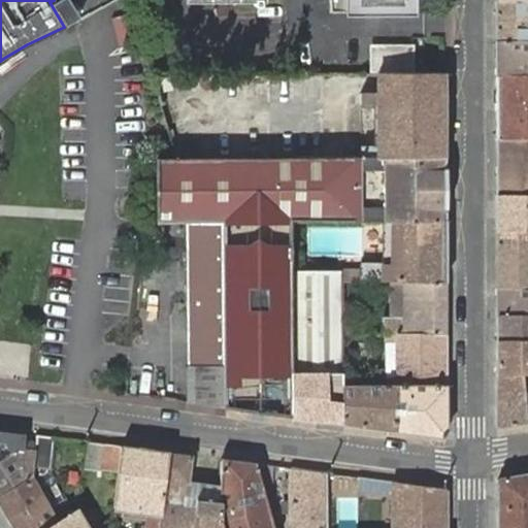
[(330,0),(331,11),(347,11),(411,11),(411,10),(411,9),(410,0),(330,0)]
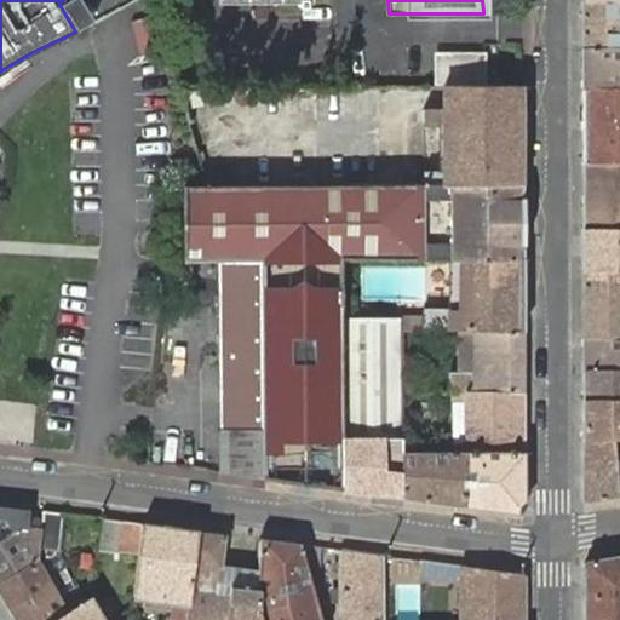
[(619,0),(583,0),(583,49),(619,47),(619,0)]
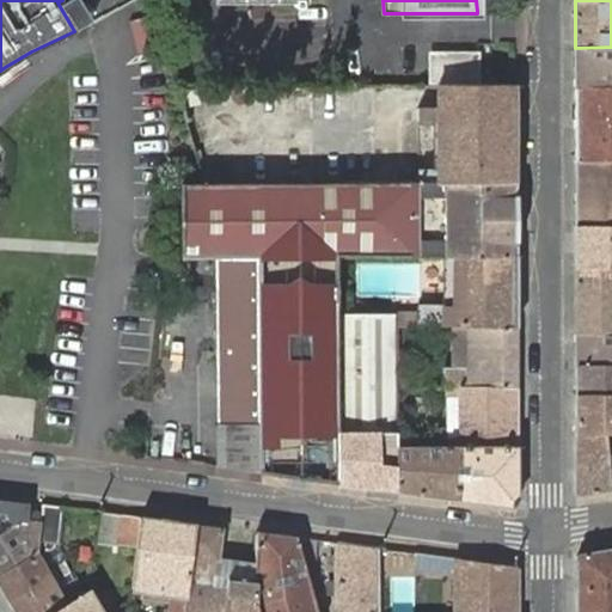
[(611,47),(575,48),(575,87),(611,86),(611,47)]
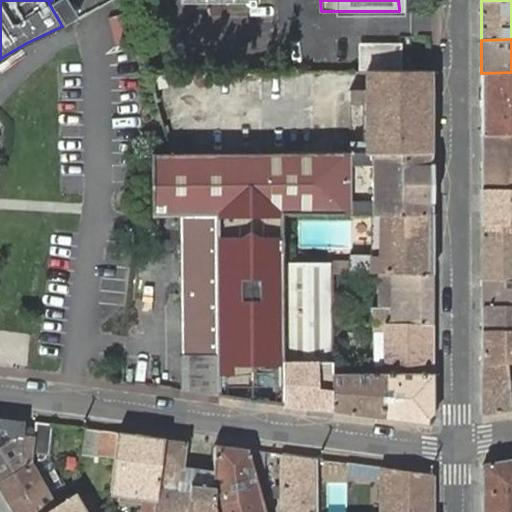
[(398,46),(360,46),(360,47),(360,69),(398,68),(398,46)]
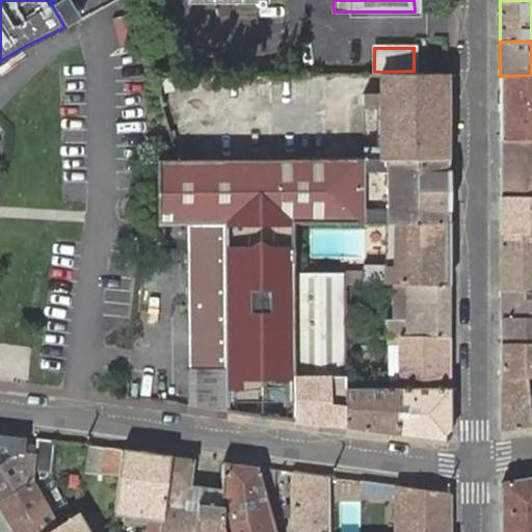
[(448,95),(448,74),(447,74),(415,74),(380,74),(380,95),(363,95),(364,104),(380,104),(380,148),(364,148),(364,158),(380,158),(386,158),(449,158),(448,95)]
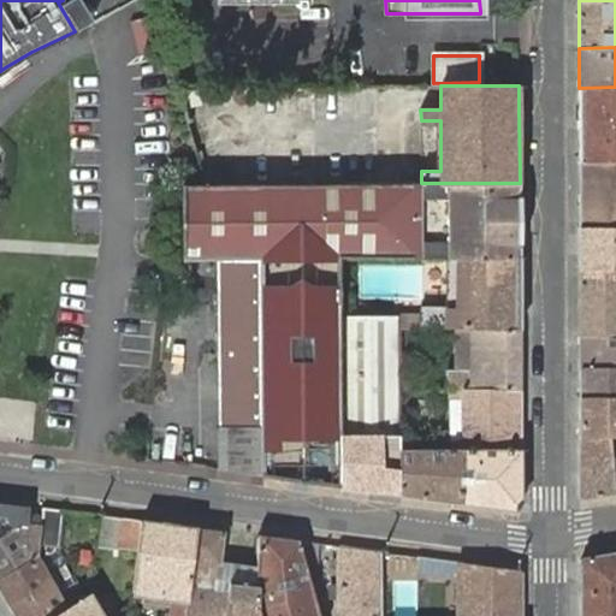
[(615,87),(579,88),(579,160),(615,160),(615,87)]
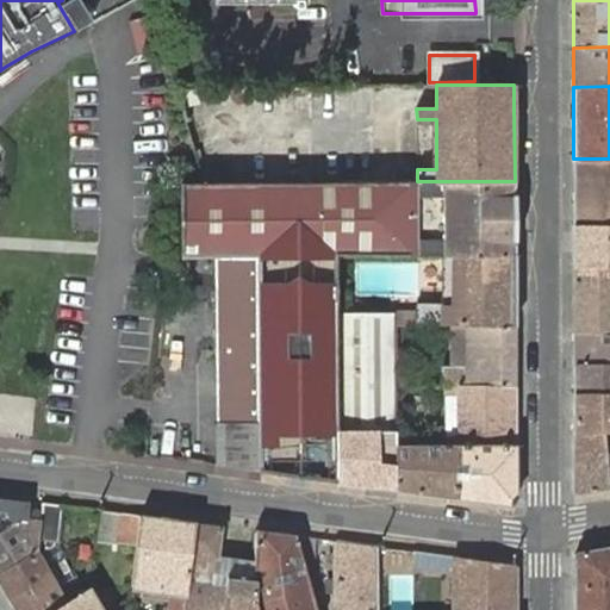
[(573,178),(573,224),(609,223),(609,160),(573,159),(573,178)]
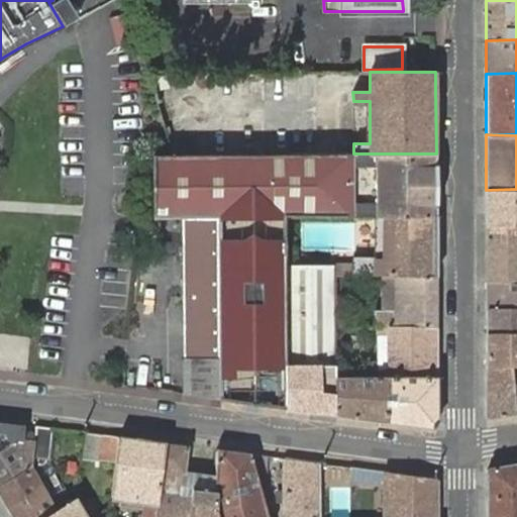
[(218,315),(219,399),(286,408),(285,365),(285,268),(284,217),(331,216),(344,216),(384,215),(436,214),(436,153),(375,153),(370,153),(353,153),(344,153),(312,153),(266,154),(172,156),(172,154),(152,154),(152,218),(184,218),(218,217),(218,297),(218,315)]
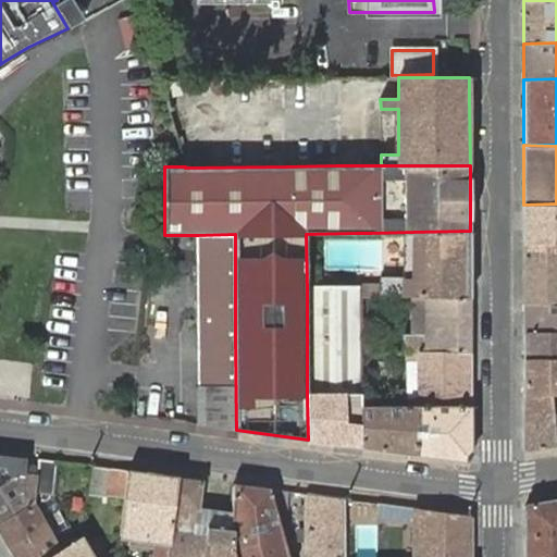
[(556,203),(523,205),(523,244),(556,244),(556,203)]
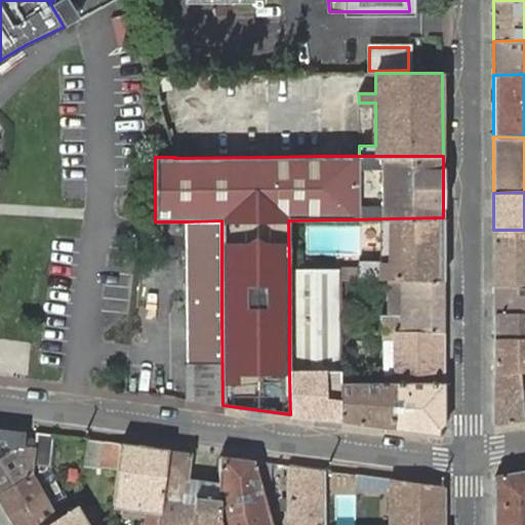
[(443,280),(443,217),(390,218),(390,271),(366,271),(339,270),(339,279),(388,280),(443,280)]
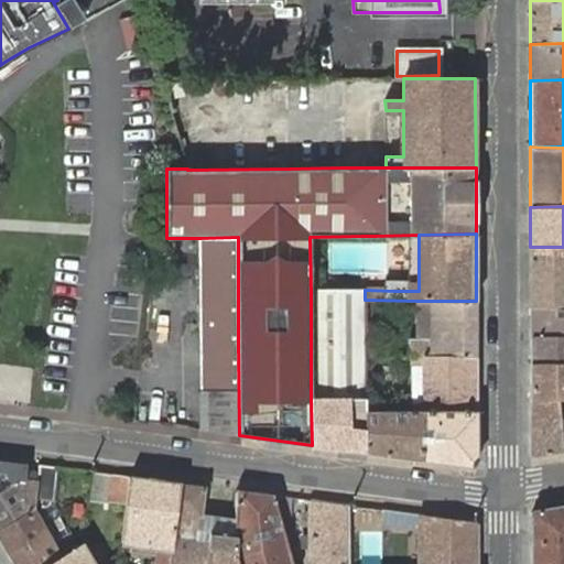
[(238,237),(201,238),(201,325),(202,431),(215,432),(239,435),(238,344),(238,324),(238,237)]
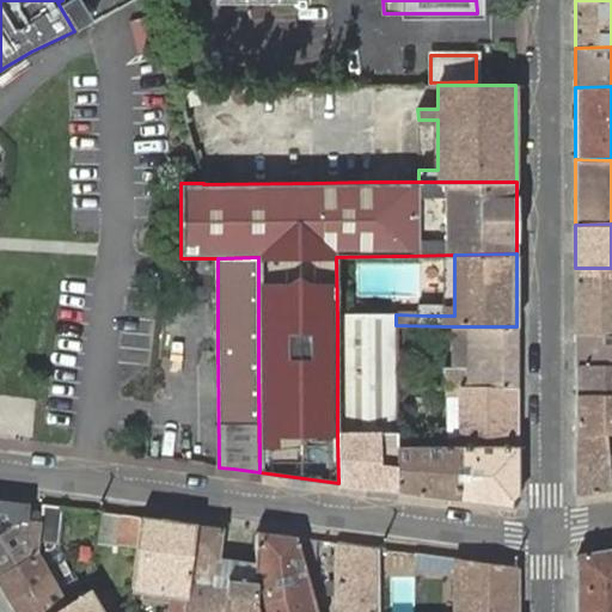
[(611,268),(575,268),(576,334),(611,332),(611,268)]
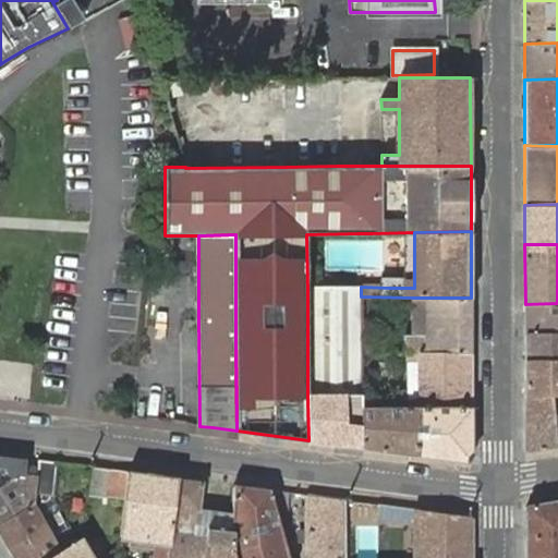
[(307,393),(308,440),(362,447),(362,408),(362,393),(362,353),(361,296),(361,287),(307,289),(307,393)]
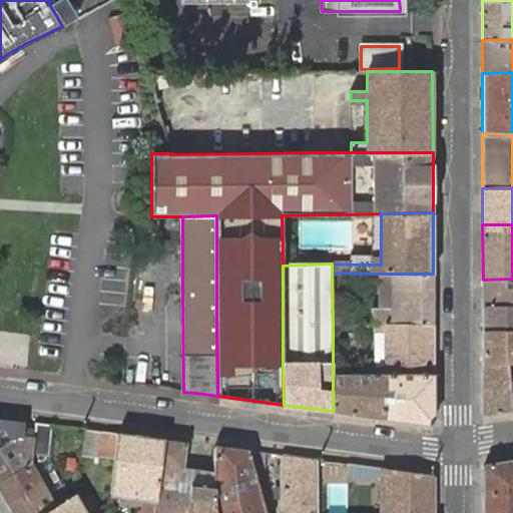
[(433,324),(433,274),(379,274),(379,281),(382,281),(391,281),(392,308),(382,308),(371,308),(371,325),(376,325),(433,324)]
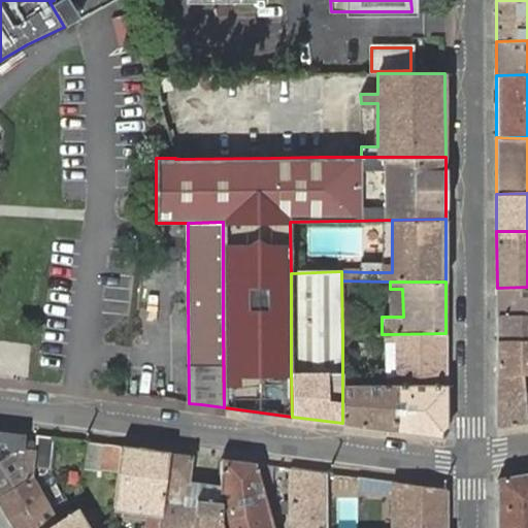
[(527,287),(497,288),(497,314),(527,312),(527,287)]
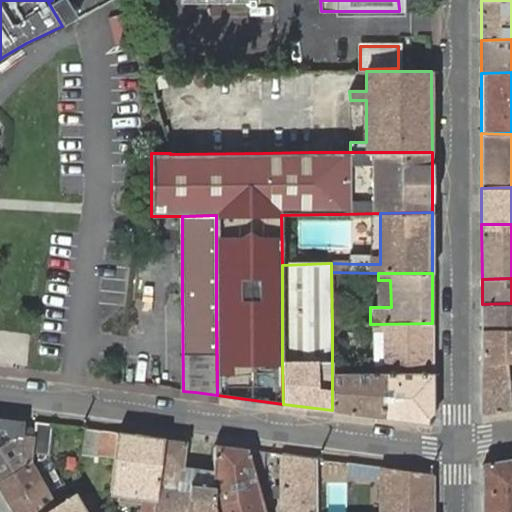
[(390,280),(381,280),(381,303),(381,307),(391,307),(390,280)]
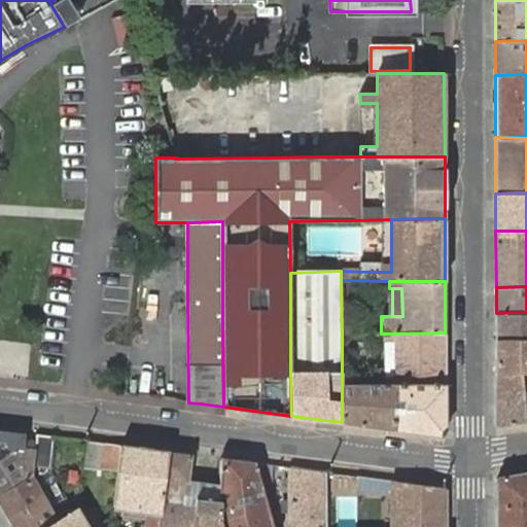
[(496,340),(526,339),(526,312),(496,313),(496,340)]
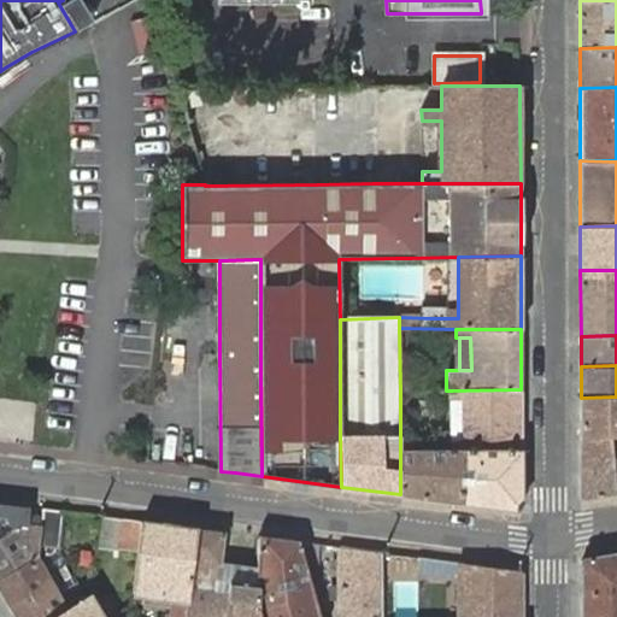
[(521,450),(521,389),(452,391),(452,400),(462,399),(462,440),(452,440),(452,450),(459,450),(462,450),(521,450)]
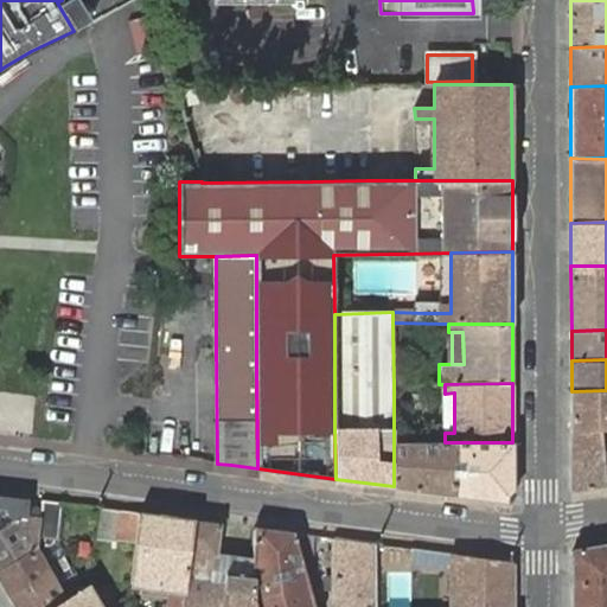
[(601,429),(606,428),(606,390),(572,391),(572,433),(601,429)]
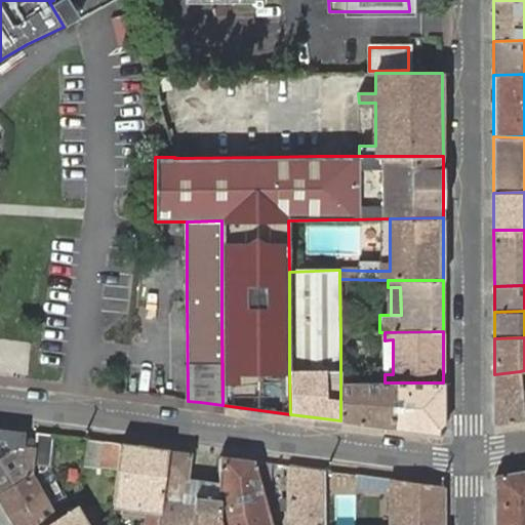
[(0,338),(0,371),(27,374),(30,341),(0,338)]
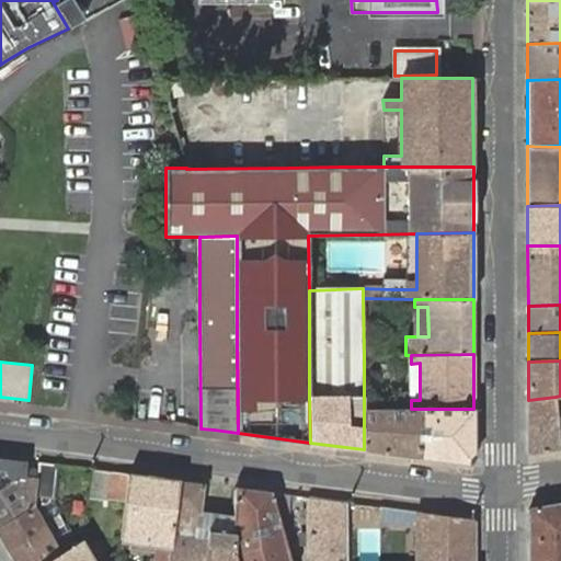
[(420,363),(411,364),(411,400),(420,400),(420,363)]
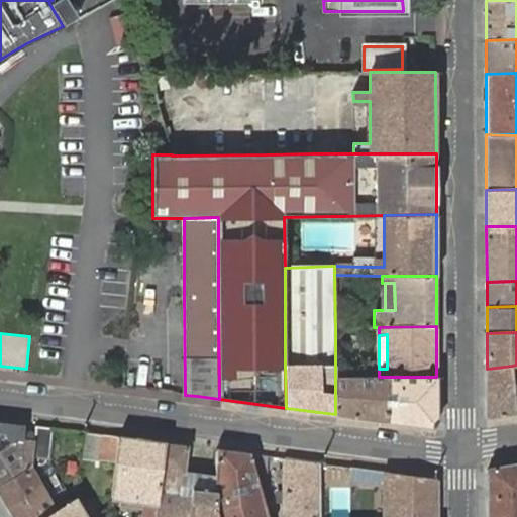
[(516,413),(512,366),(487,369),(487,416),(489,418),(516,413)]
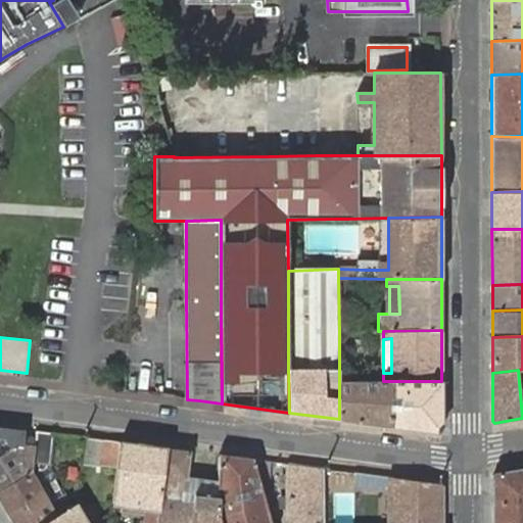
[(339,382),(339,419),(389,425),(389,381),(383,381),(339,382)]
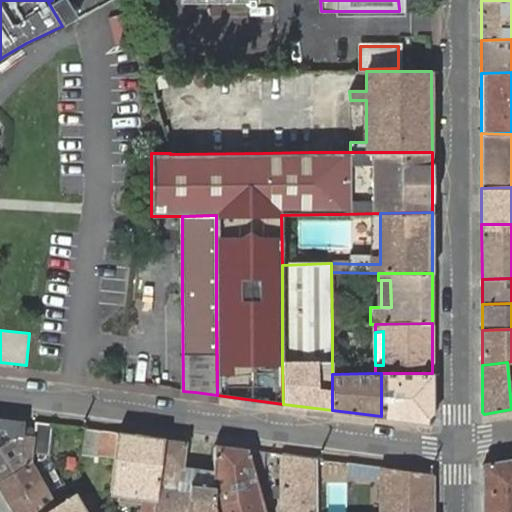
[(432,420),(432,373),(383,373),(381,373),(381,416),(430,423),(432,420)]
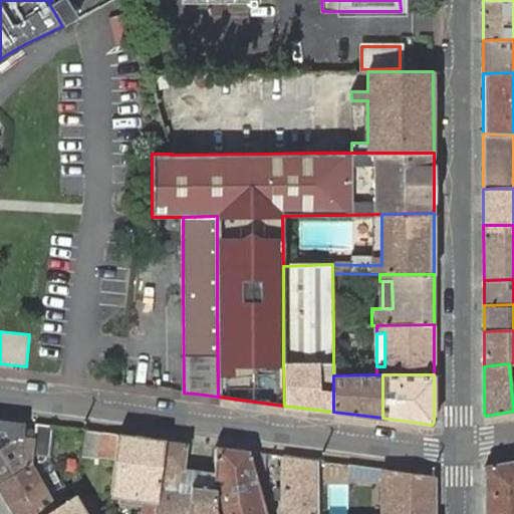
[(0,447),(17,436),(22,436),(24,423),(24,422),(0,419),(0,447)]
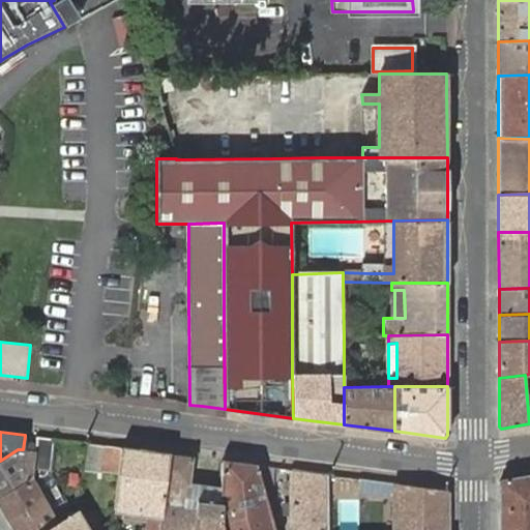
[(54,439),(36,436),(36,437),(35,450),(32,475),(49,477),(54,440),(54,439)]
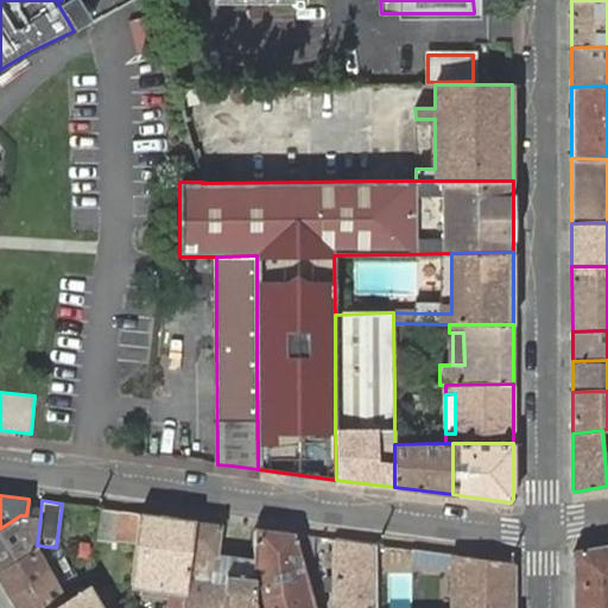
[(140,513),(101,510),(96,538),(113,540),(118,542),(137,544),(140,513)]
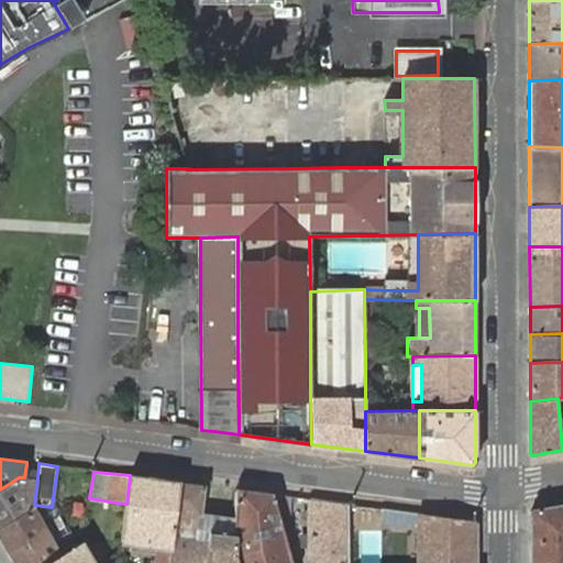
[(180,482),(130,475),(127,504),(123,531),(132,533),(132,540),(158,543),(156,562),(169,562),(173,538),(180,482)]
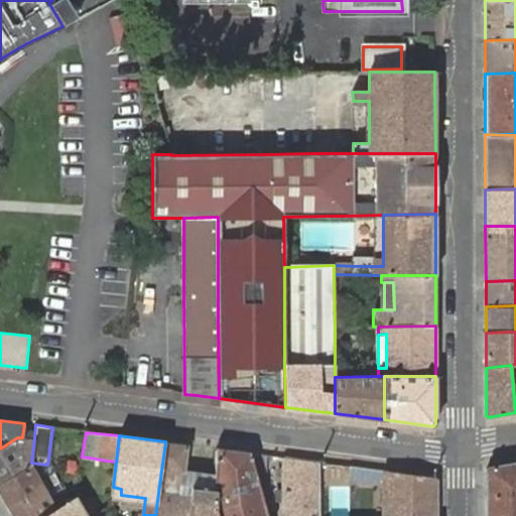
[(17,437),(0,448),(0,484),(31,466),(31,463),(34,438),(22,437),(17,437)]
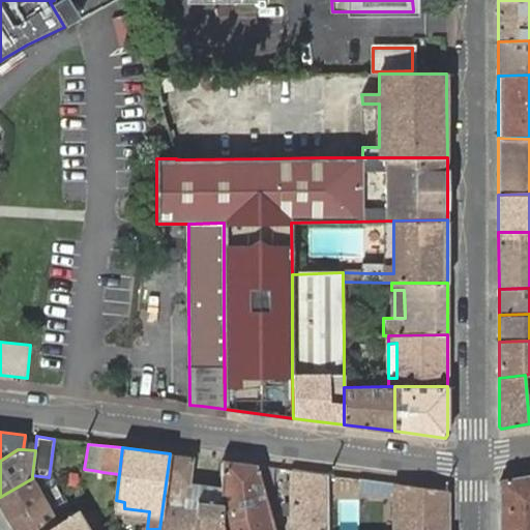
[(193,457),(170,453),(163,506),(159,529),(223,529),(221,524),(222,506),(222,487),(189,482),(193,457)]
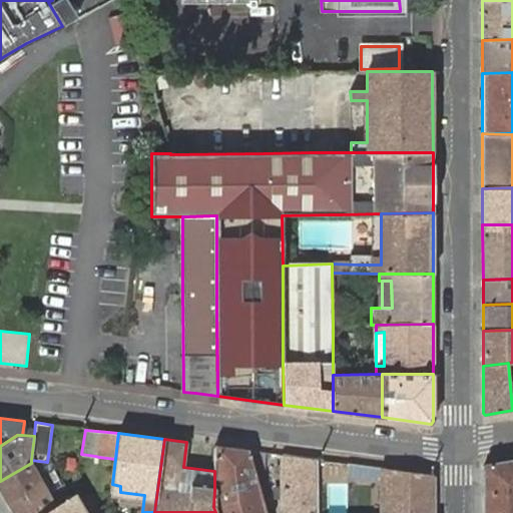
[(266,512),(248,450),(214,445),(214,471),(214,490),(213,507),(215,512),(266,512)]
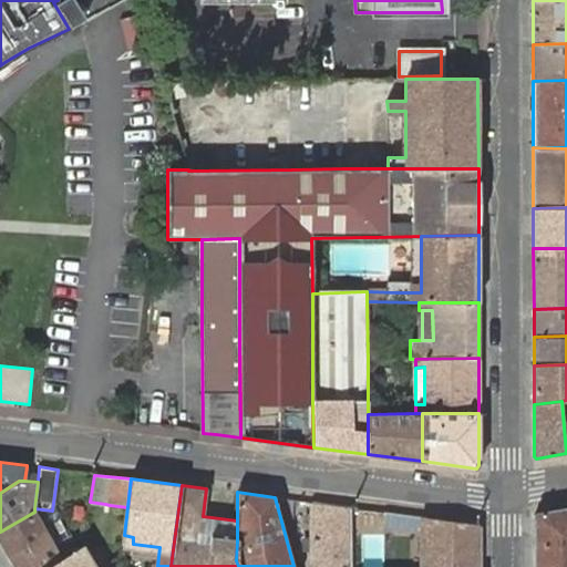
[(351,507),(312,503),(312,566),(351,566),(351,508),(351,507)]
